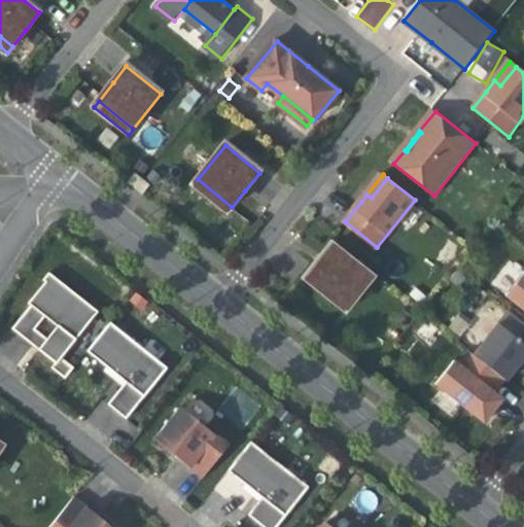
[(228,213),(232,207),(198,179),(193,185),(228,213)]
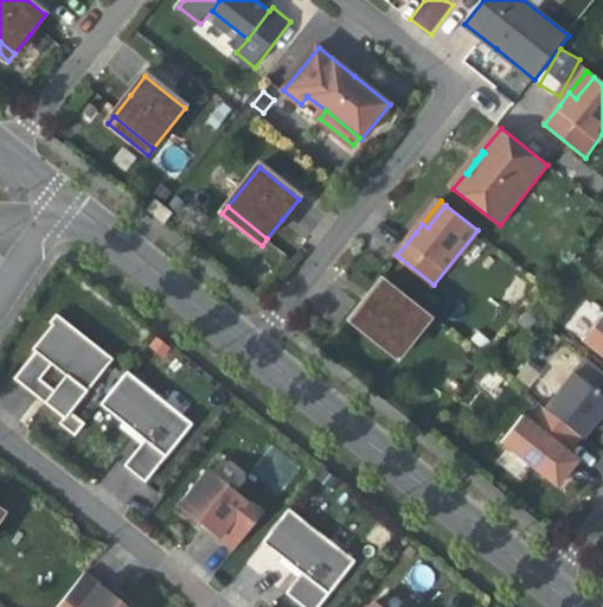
[(369,302),(353,321),(392,353),(424,314),(384,282),(369,302)]
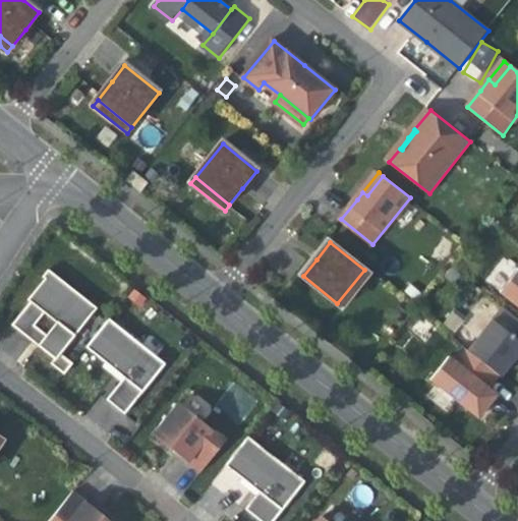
[(69,344),(103,302),(55,265),(50,271),(52,273),(36,293),(38,295),(19,319),(41,336),(61,352),(62,353),(69,344)]
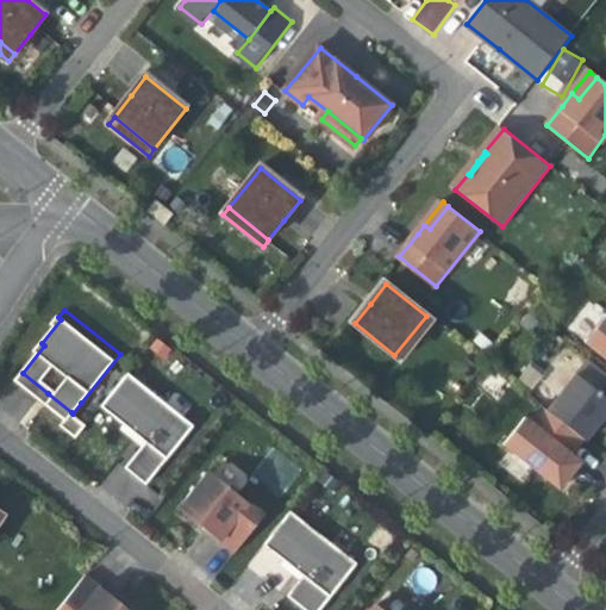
[(433,321),(426,316),(394,355),(401,361),(433,321)]
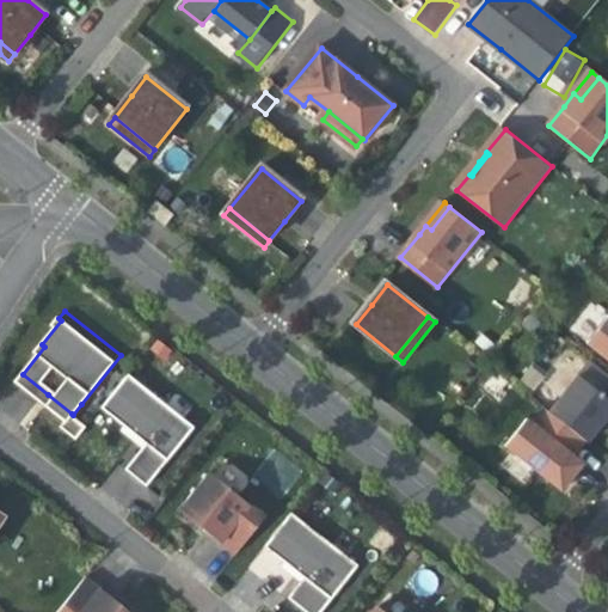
[(590,343),(607,357),(607,322),(590,343)]
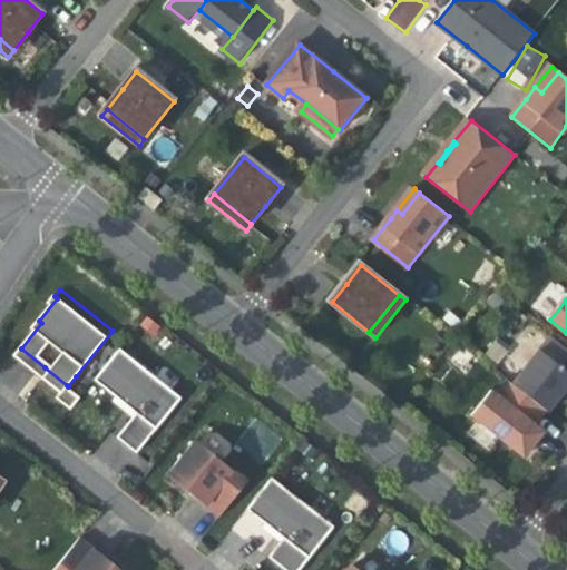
[(144,324),(155,333),(160,326),(149,317),(144,324)]
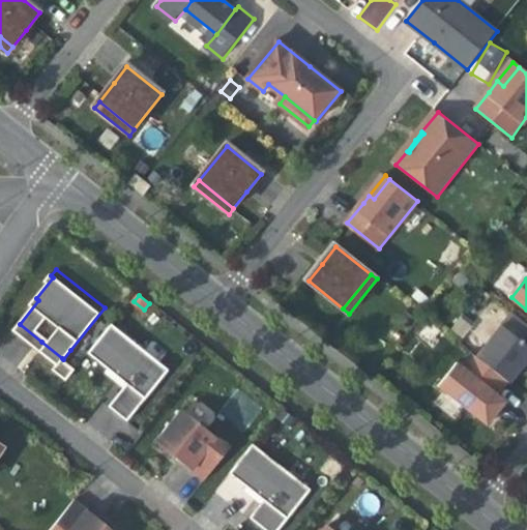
[(526,323),(514,313),(478,357),(509,382),(510,382),(523,365),(526,360),(526,323)]
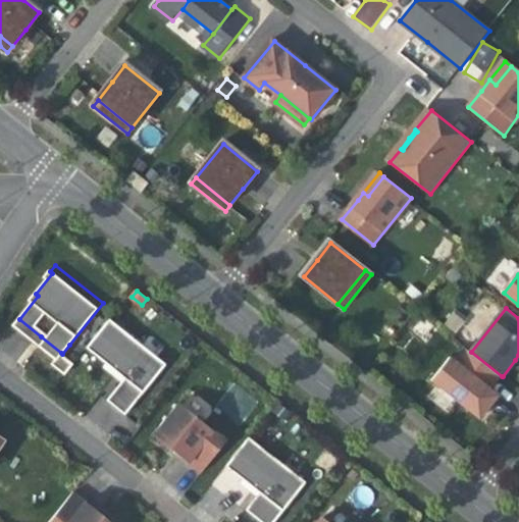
[(110,319),(88,348),(108,363),(126,378),(124,381),(108,400),(126,415),(166,364),(110,319)]
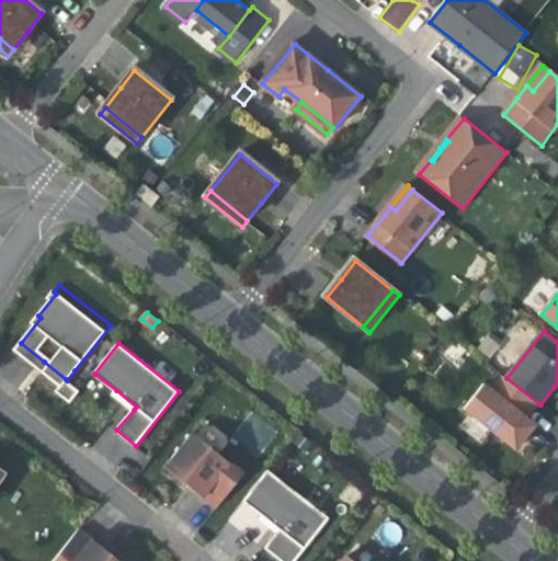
[(88,381),(75,370),(67,380),(66,379),(63,384),(77,396),(88,381)]
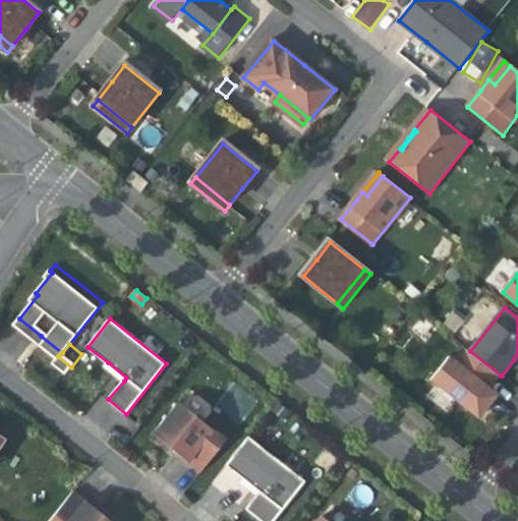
[(465,347),(455,361),(491,389),(501,375),(470,351),(465,347)]
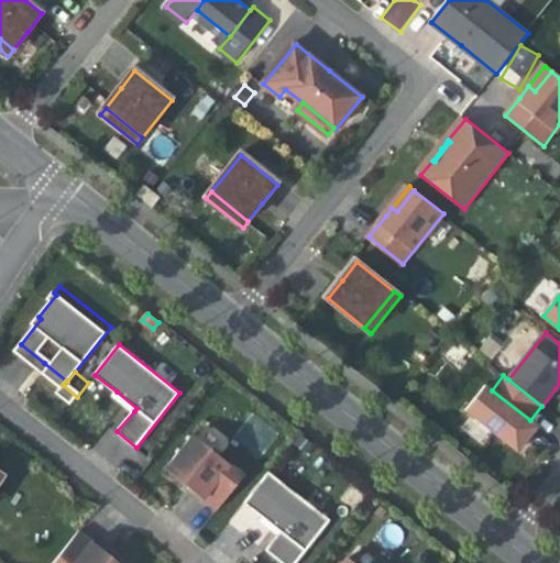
[(486,386),(468,410),(509,443),(514,438),(524,445),(531,435),(538,427),(530,420),(492,390),(486,386)]
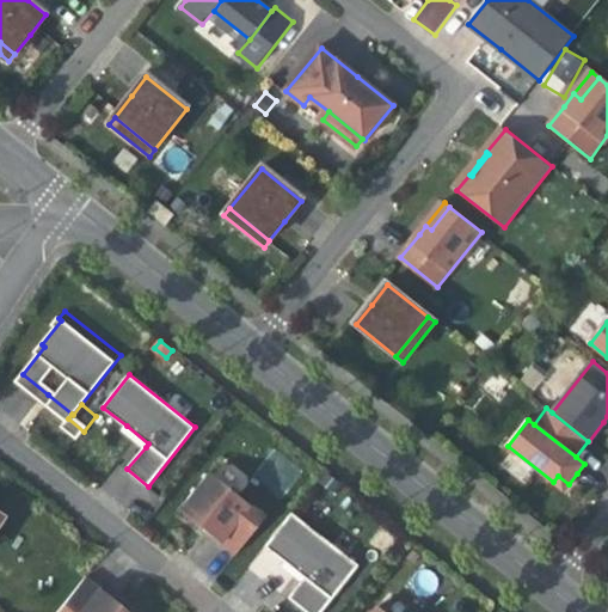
[(134,438),(146,447),(148,444),(127,426),(123,429),(134,438)]
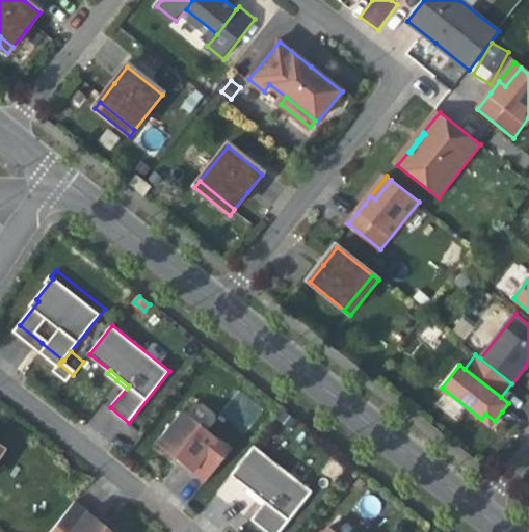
[(232,450),(184,411),(162,439),(183,455),(179,459),(189,469),(207,482),(232,450)]
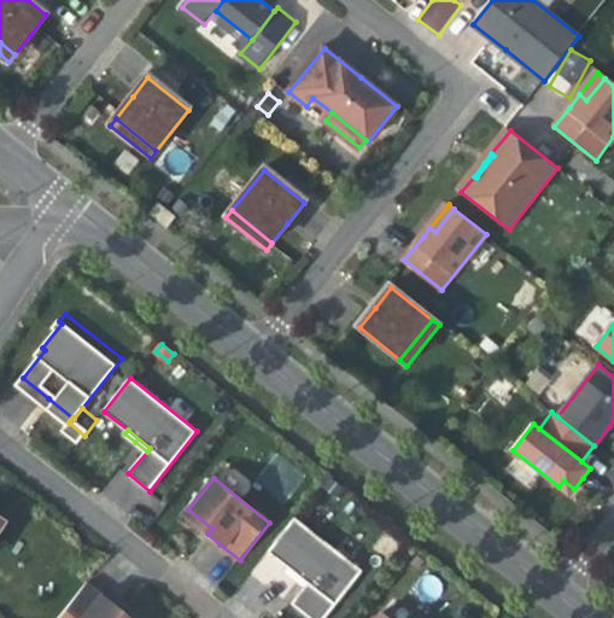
[(326,487),(339,496),(345,489),(333,479),(326,487)]
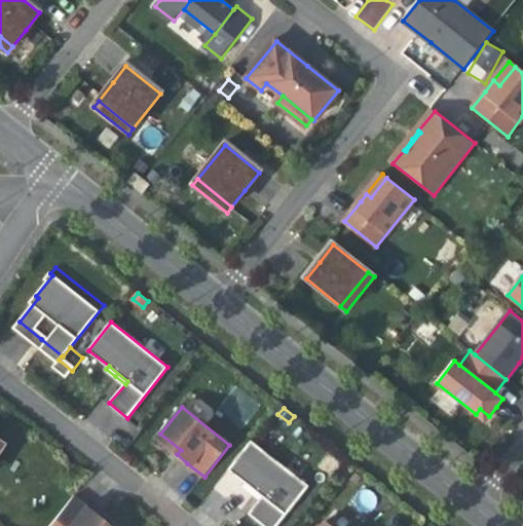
[(485,421),(489,416),(480,409),(476,414),(485,421)]
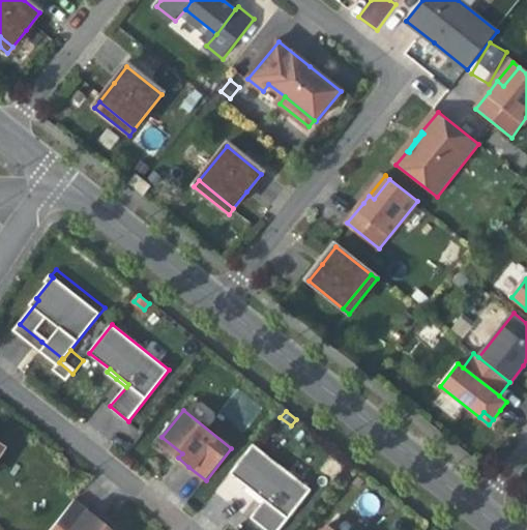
[(254,444),(232,473),(250,487),(266,500),(264,503),(253,518),(267,529),(280,529),(312,490),(254,444)]
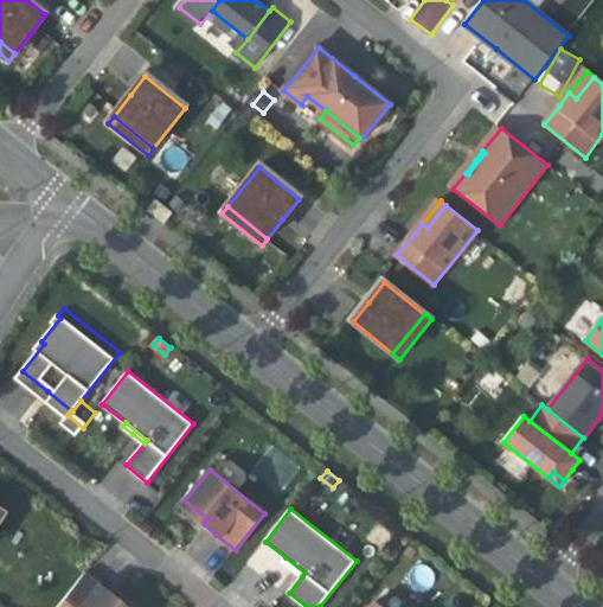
[(293,569),(302,576),(305,573),(286,557),(282,561),(293,569)]
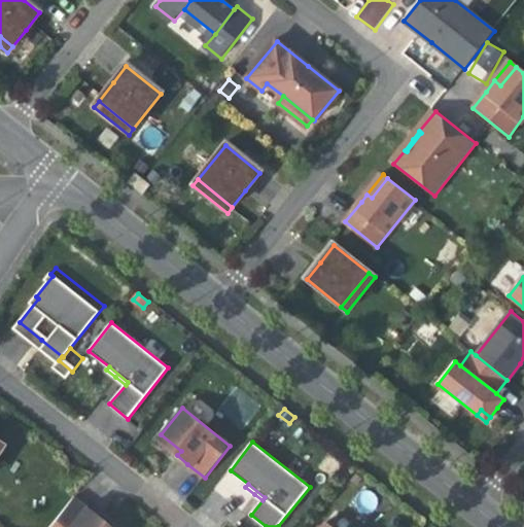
[(74,499),(51,526),(99,526),(98,526),(102,521),(92,513),(74,499)]
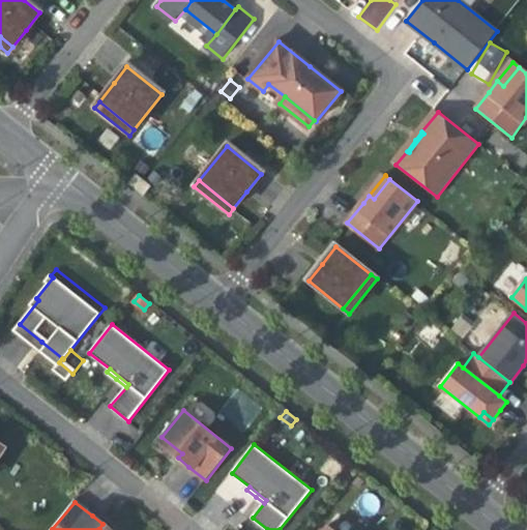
[(345,529),(334,521),(326,529),(345,529)]
